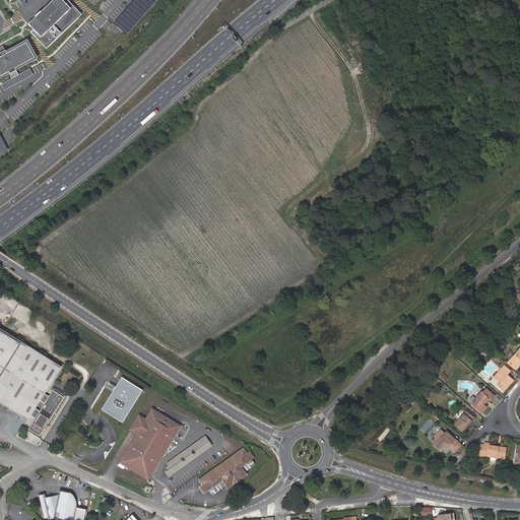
[(34,29),(30,33),(47,49),(81,14),(67,0),(64,0),(63,1),(56,8),(51,2),(45,7),(51,13),(34,29)]
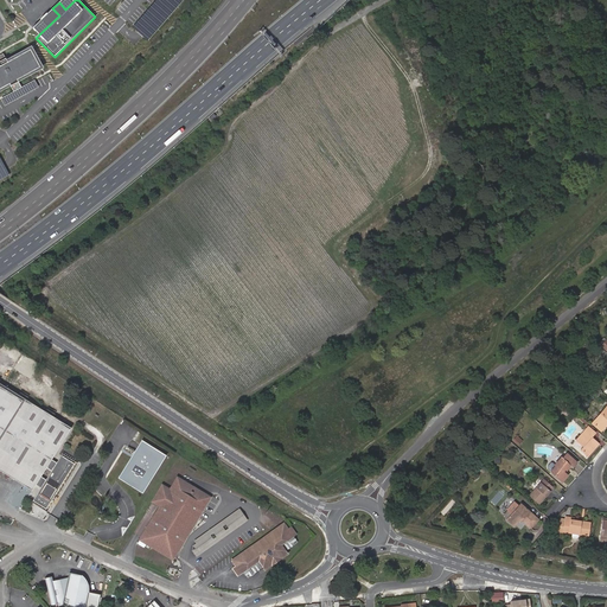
[(52,8),(33,27),(39,34),(59,16),(52,8)]
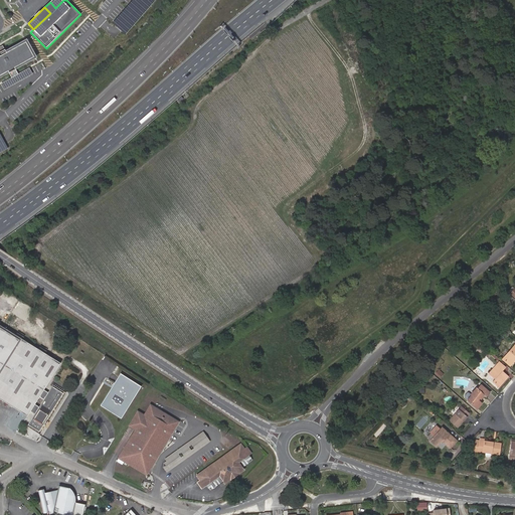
[(0,53),(1,55),(0,55),(0,75),(9,71),(10,73),(17,69),(16,67),(34,57),(26,42),(7,52),(6,49),(0,51),(0,53)]
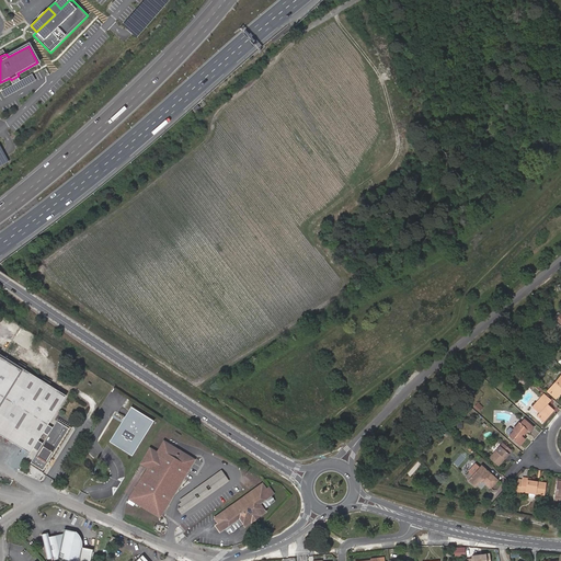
[(19,76),(11,80),(14,86),(2,92),(7,100),(37,82),(34,76),(22,82),(19,76)]
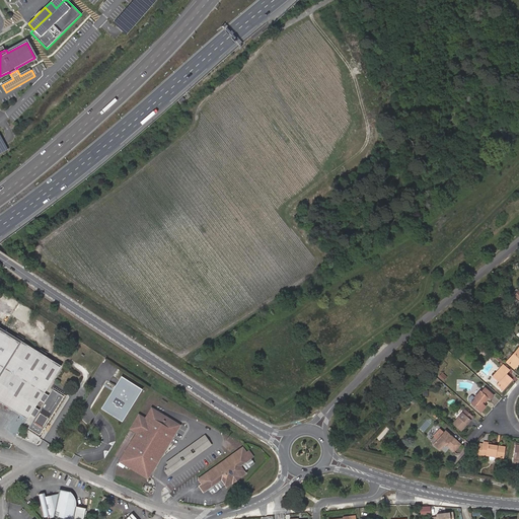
[(0,401),(27,419),(30,414),(34,417),(27,430),(40,438),(66,395),(53,387),(48,395),(44,392),(61,366),(22,342),(0,327),(0,401)]
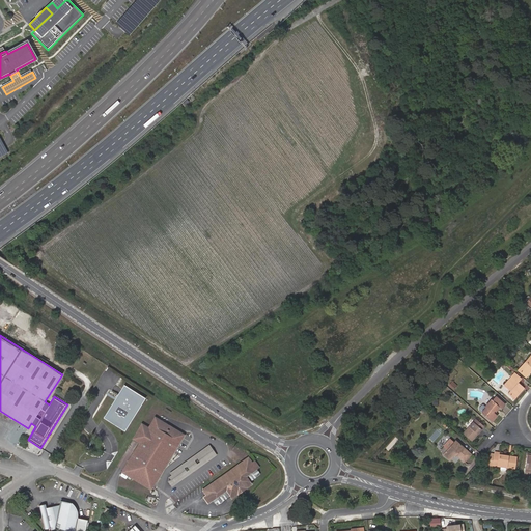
[(530,356),(519,370),(526,376),(530,370),(530,356)]
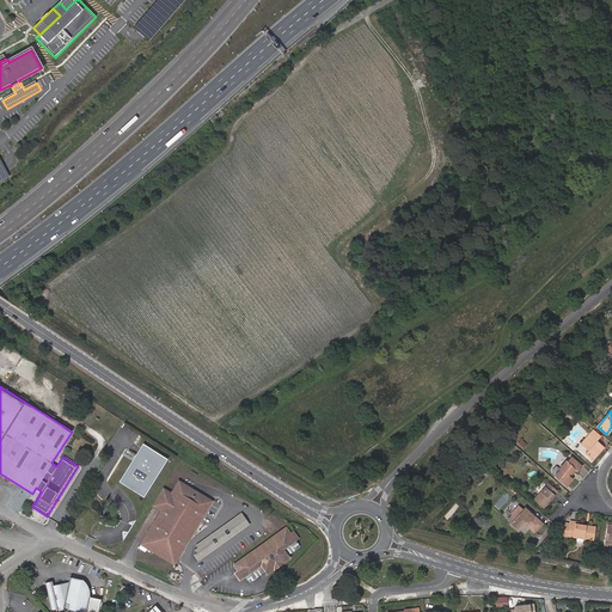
[(594,444),(597,441),(600,436),(593,430),(588,435),(581,444),(589,450),(586,453),(592,459),(604,447),(599,444),(597,446),(594,444)]
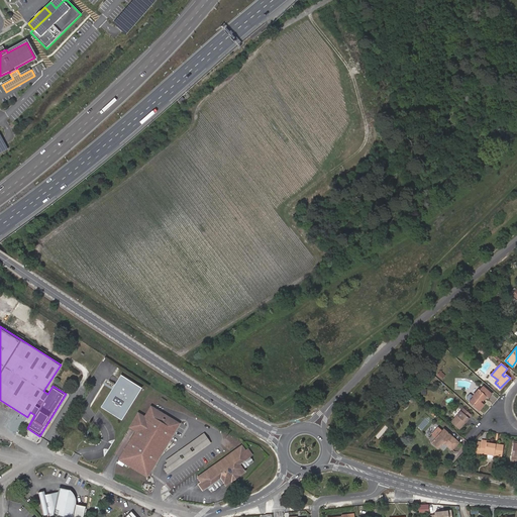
[(441,371),(437,375),(441,379),(445,375),(441,371)]
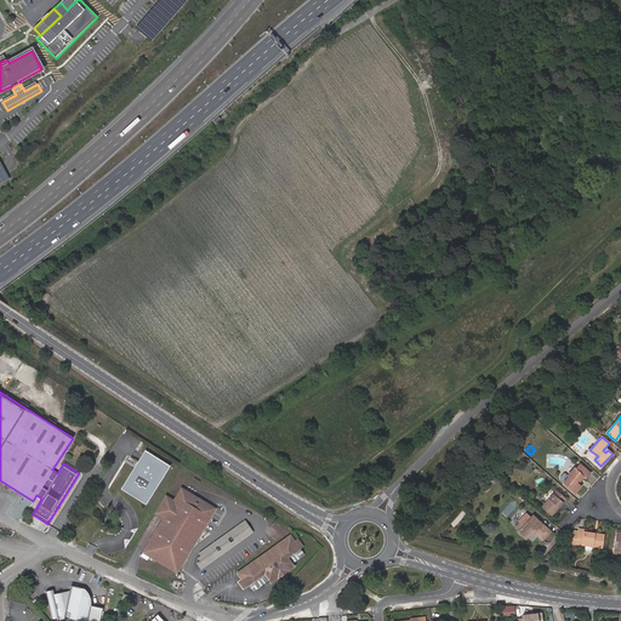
[(146,450),(121,489),(146,505),(170,466),(146,450)]
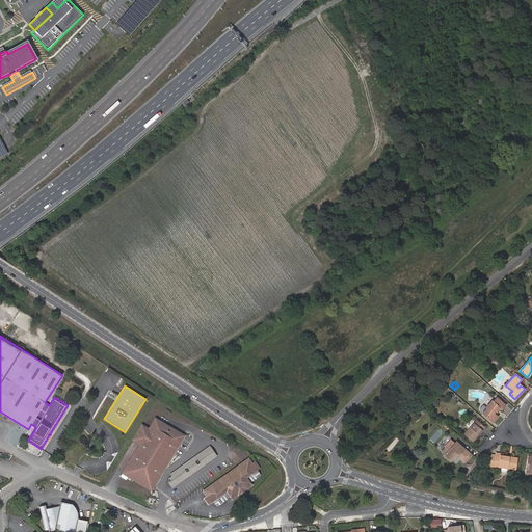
[(505,405),(497,398),(493,402),(493,401),(486,407),(484,406),(483,406),(480,410),(480,411),(483,414),(493,422),(498,417),(495,415),(501,408),(502,409),(505,405)]
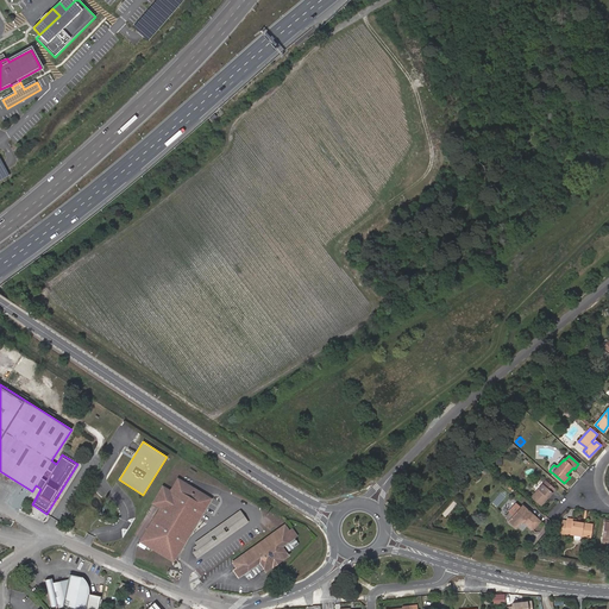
[(171,560),(207,501),(182,487),(183,483),(182,482),(176,478),(168,490),(161,485),(152,500),(159,504),(158,507),(138,540),(144,545),(171,560)]
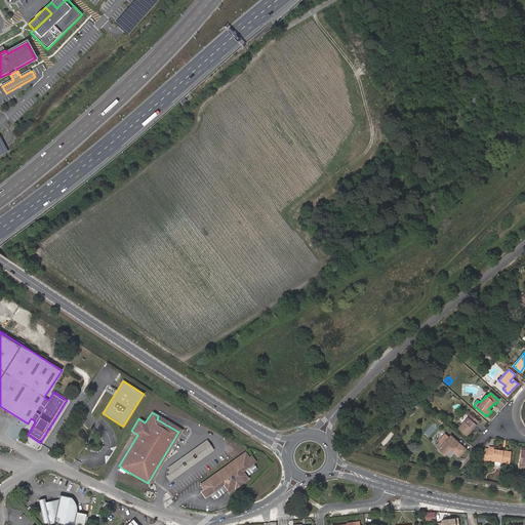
[(479,422),(471,415),(458,429),(467,436),(479,422)]
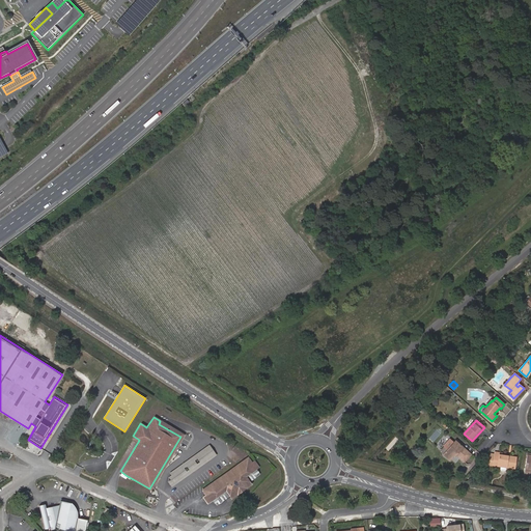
[(182,434),(160,421),(159,424),(180,437),(182,434)]
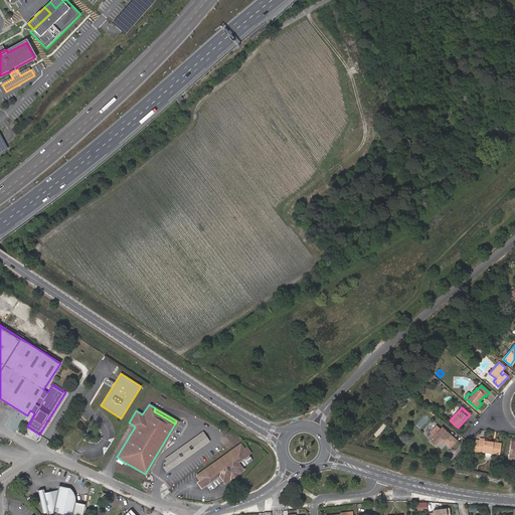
[(457,441),(443,428),(431,441),(437,446),(442,440),(451,448),(457,441)]
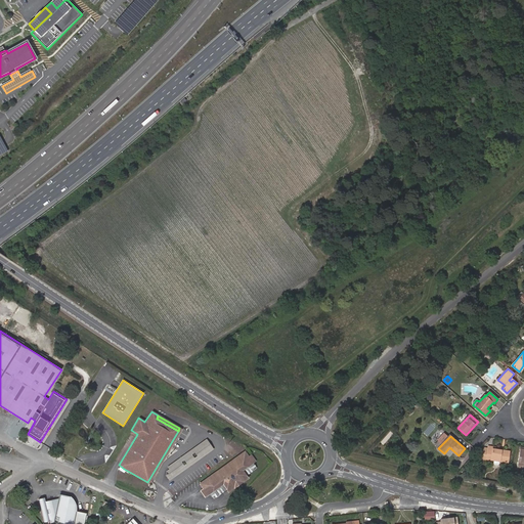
[(213,449),(206,439),(164,468),(167,473),(165,475),(168,480),(213,449)]
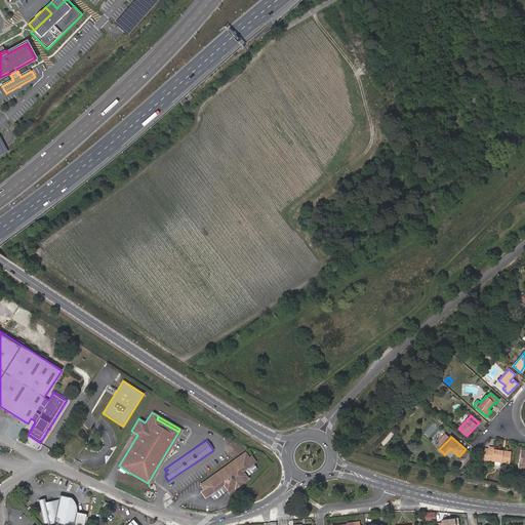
[(487,458),(487,459),(509,462),(511,452),(496,450),(496,448),(489,447),(489,449),(488,455),(484,454),(484,458),(487,458)]
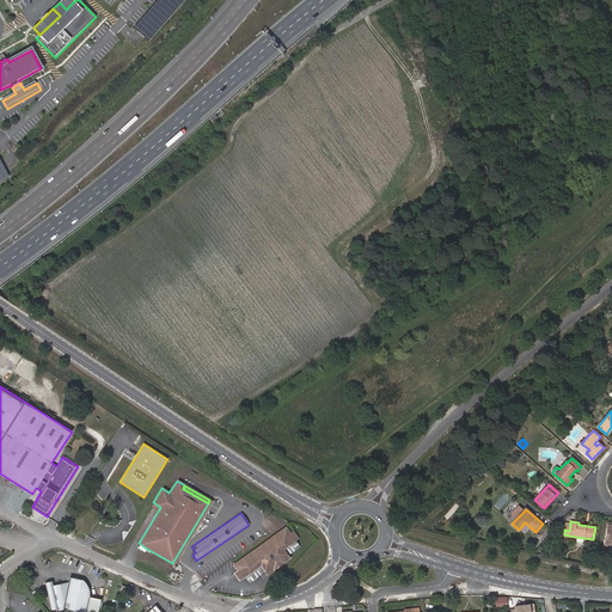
[(242,568),(238,570),(236,571),(240,579),(245,574),(249,579),(250,577),(252,580),(265,570),(268,573),(289,557),(287,555),(299,546),(295,540),(299,538),(294,532),(291,534),(286,528),(237,562),(242,568)]
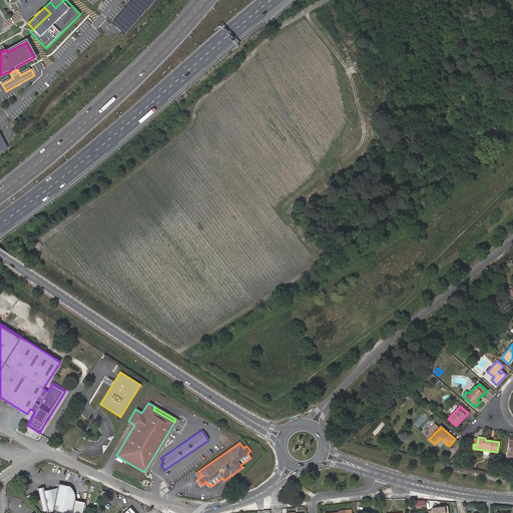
[(38,488),(43,511),(49,510),(64,512),(82,512),(85,502),(74,500),(74,496),(73,491),(71,488),(58,485),(58,488),(44,491),(44,487),(38,488)]
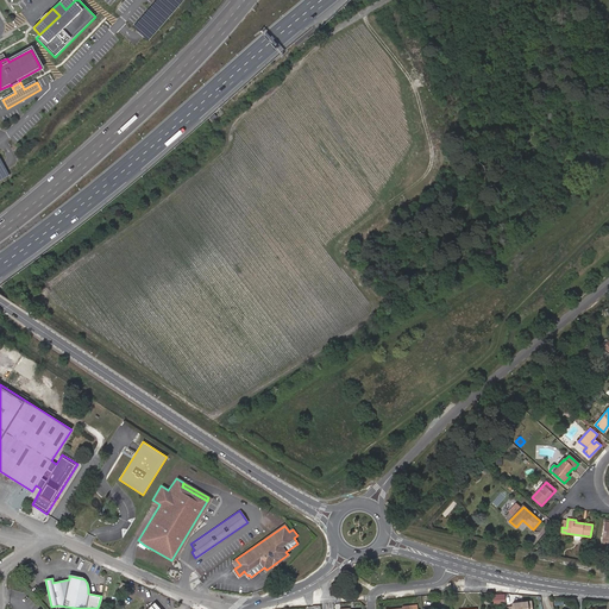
[(504,602),(504,592),(493,592),(493,602),(504,602)]
